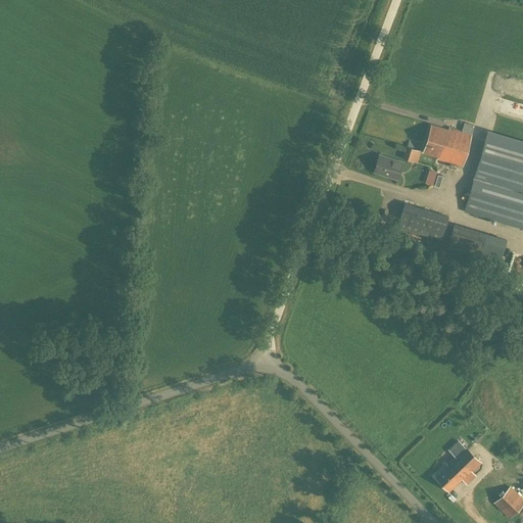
[(522,103),(503,98),(498,114),(522,121),(522,103)]
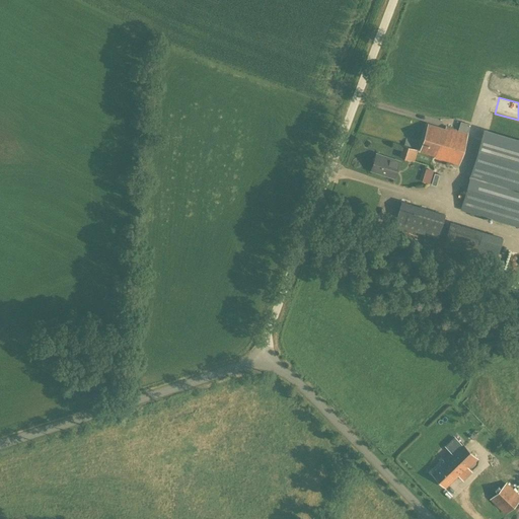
[(445,130),(428,124),(420,151),(435,156),(434,157),(458,164),(467,133),(446,127),(445,130)]
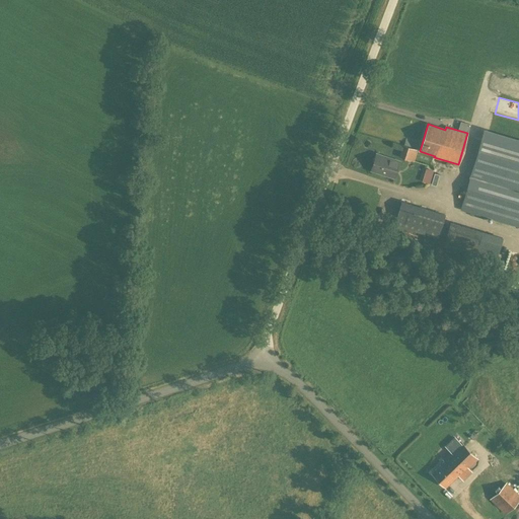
[(402,145),(398,156),(414,161),(418,150),(402,145)]
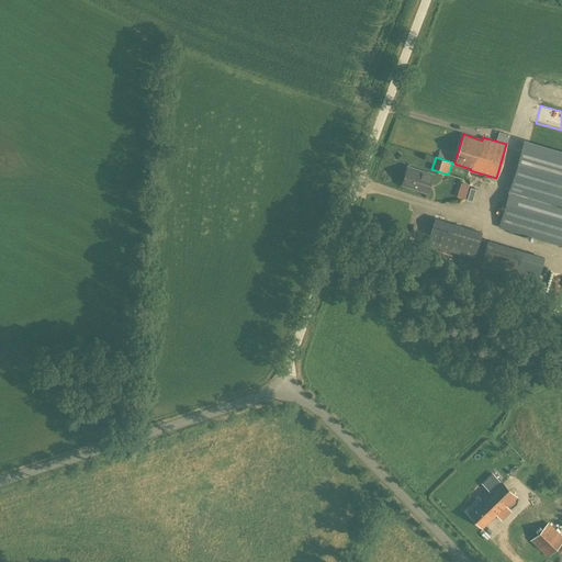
[(431,176),(407,167),(402,183),(426,192),(431,176)]
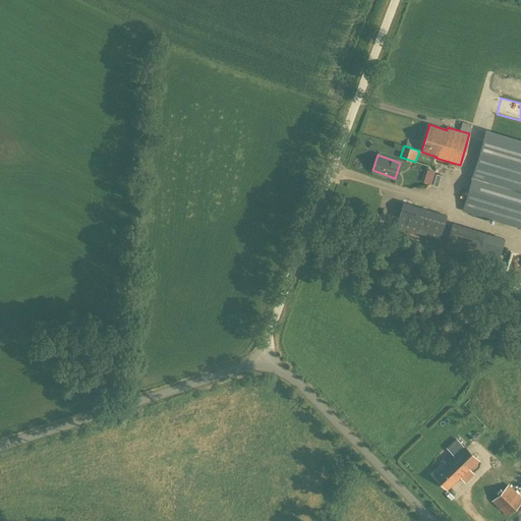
[(436,183),(437,170),(428,169),(426,182),(436,183)]
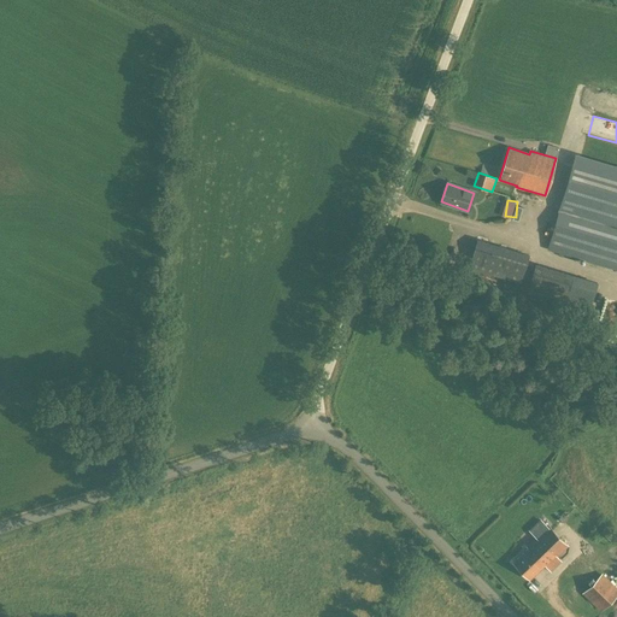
[(616,216),(562,200),(547,250),(616,270),(616,216)]
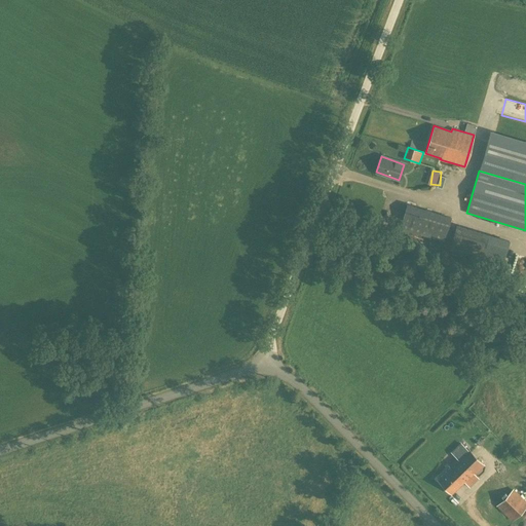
[(400,228),(443,241),(450,218),(407,204),(400,228)]
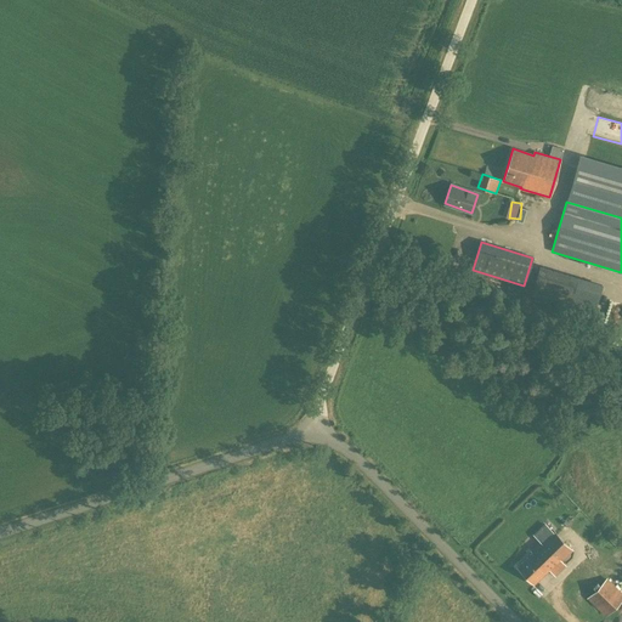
[(548,569),(554,576),(565,565),(561,561),(572,550),(552,530),(531,550),(532,553),(518,567),(533,583),(548,569)]
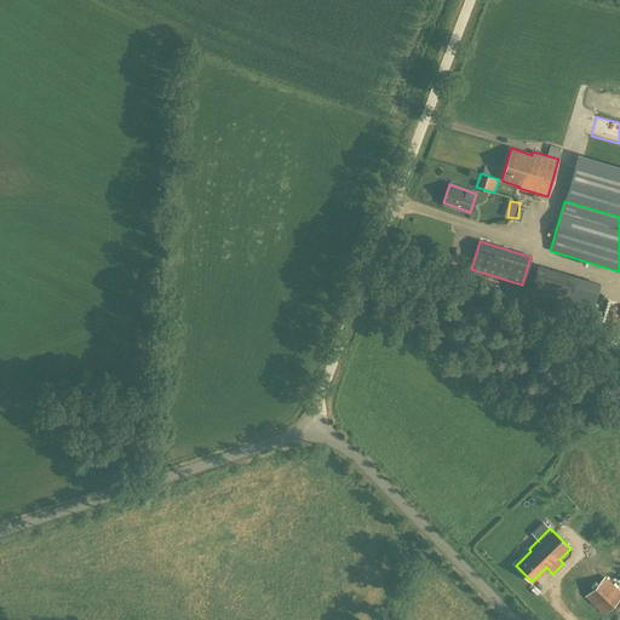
[(586,596),(603,613),(619,595),(619,591),(606,578),(586,596)]
